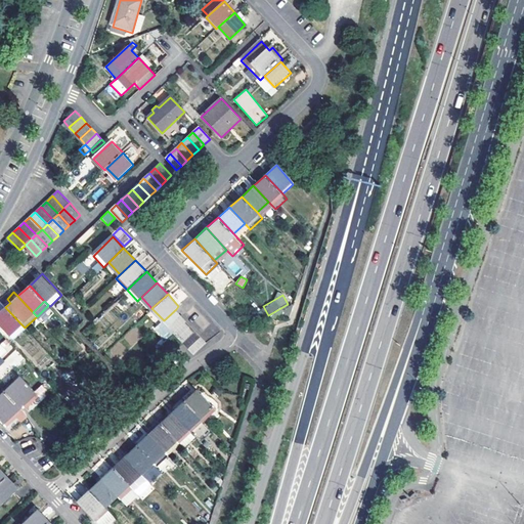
[(20,323),(5,307),(0,312),(0,324),(9,334),(20,323)]
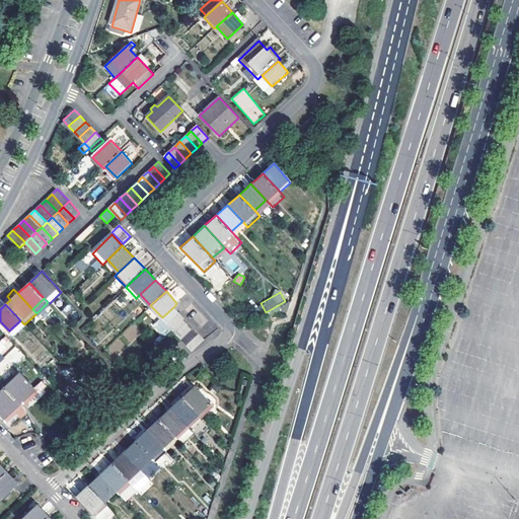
[(162,317),(167,323),(179,311),(174,306),(162,317)]
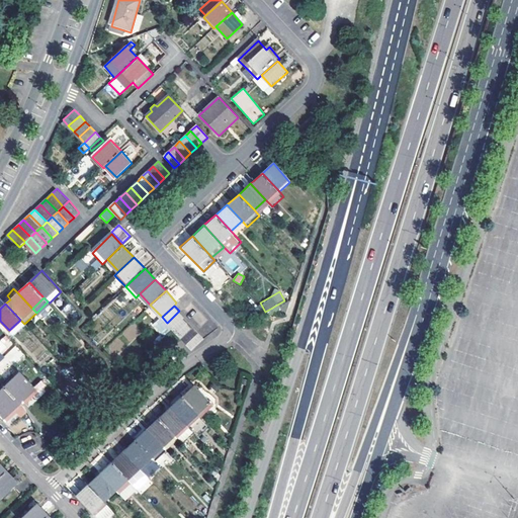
[(172,328),(184,317),(179,311),(167,323),(172,328)]
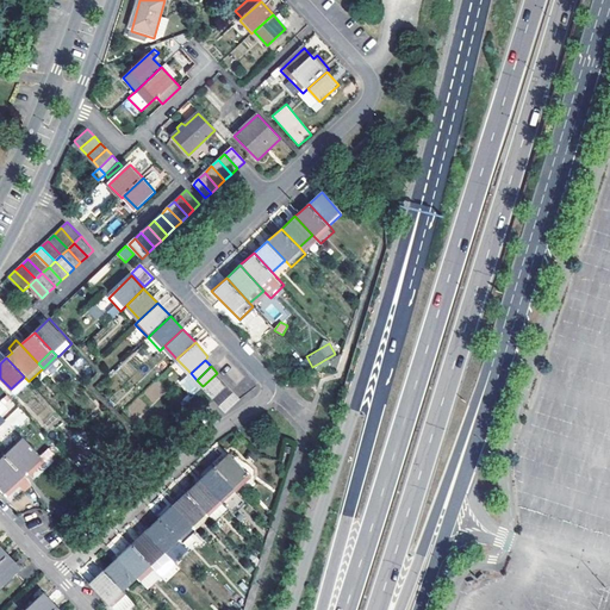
[(203,386),(209,393),(223,379),(217,373),(203,386)]
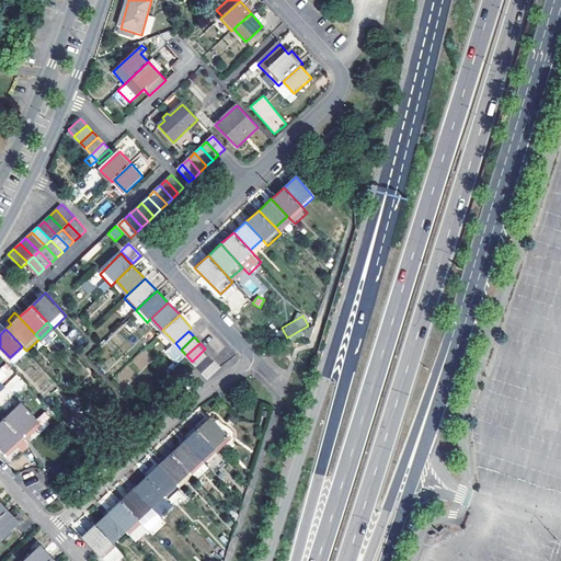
[(198,367),(212,355),(205,348),(192,362),(198,367)]
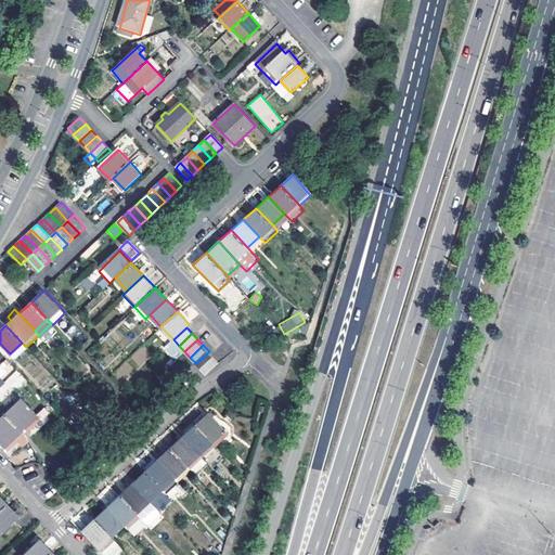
[(196,363),(202,369),(215,357),(209,351),(196,363)]
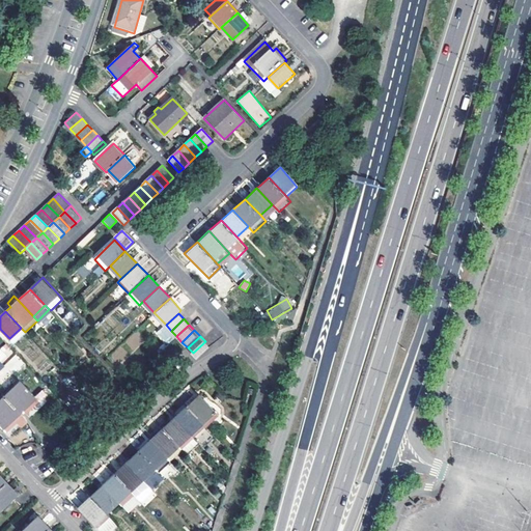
[(205,341),(193,353),(197,358),(210,346),(205,341)]
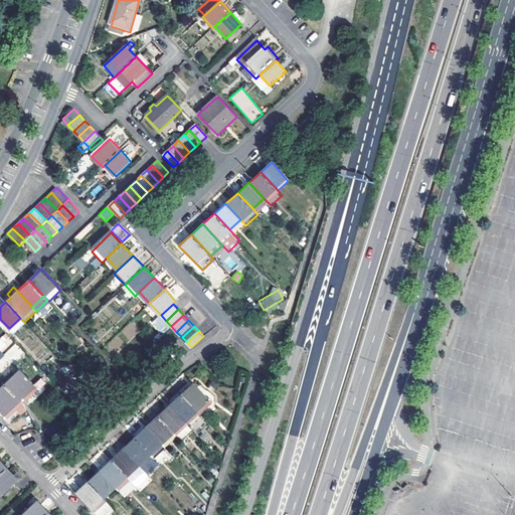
[(74,367),(69,362),(65,365),(70,371),(74,367)]
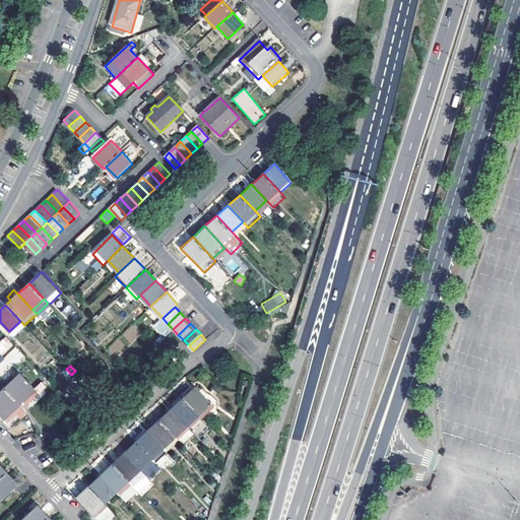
[(229,371),(224,380),(235,383),(238,374),(229,371)]
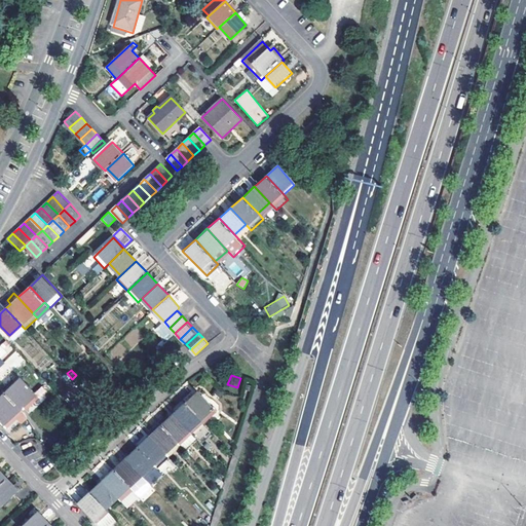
[(21,377),(0,396),(0,421),(6,427),(15,418),(21,422),(26,417),(21,411),(37,396),(21,377)]
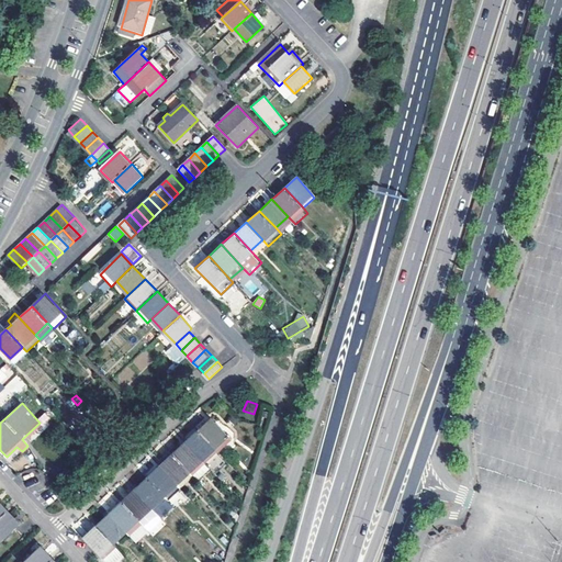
[(204,417),(194,427),(217,451),(231,440),(211,418),(208,420),(204,417)]
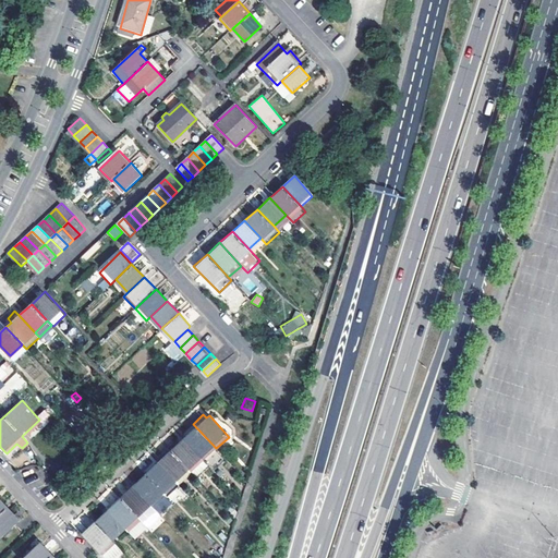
[(184,439),(204,460),(216,448),(193,424),(183,433),(187,436),(184,439)]
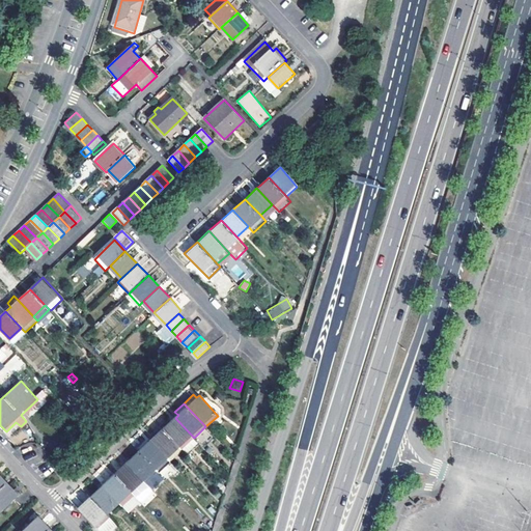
[(175,418),(163,429),(182,449),(194,438),(175,418)]
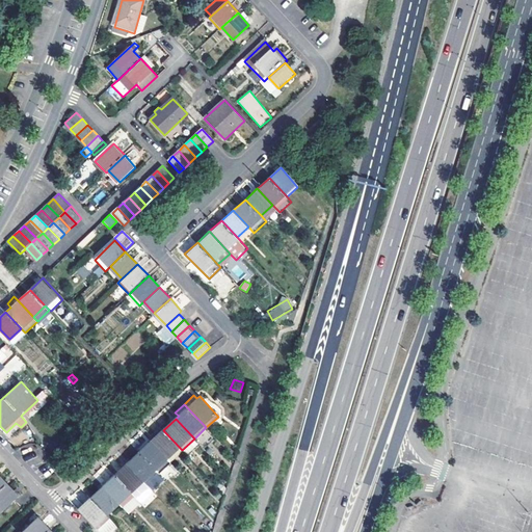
[(149,440),(151,442),(163,430),(161,428),(149,440)]
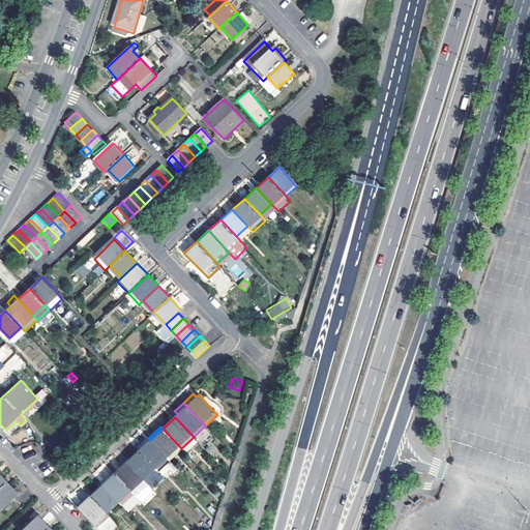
[(150,440),(169,460),(181,448),(163,429),(150,440)]
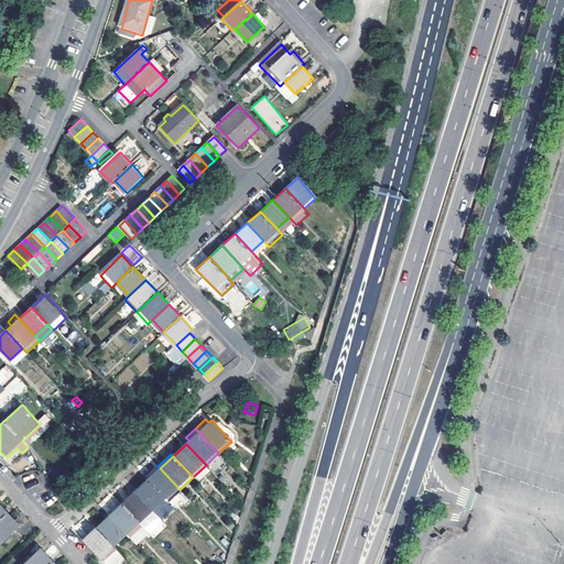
[(147,480),(166,501),(180,489),(160,468),(158,466),(154,469),(156,472),(147,480)]
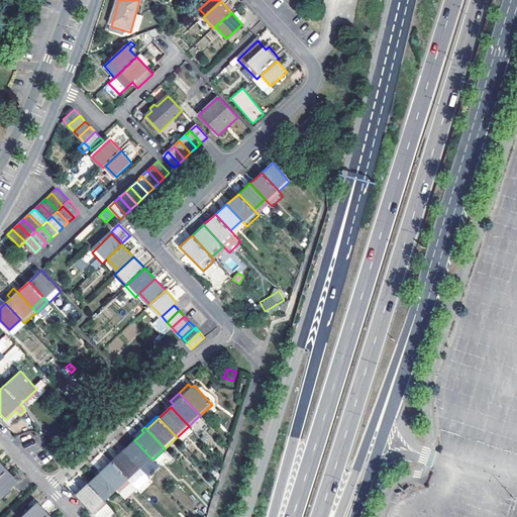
[(123,451),(140,471),(152,459),(134,440),(125,449),(123,451)]
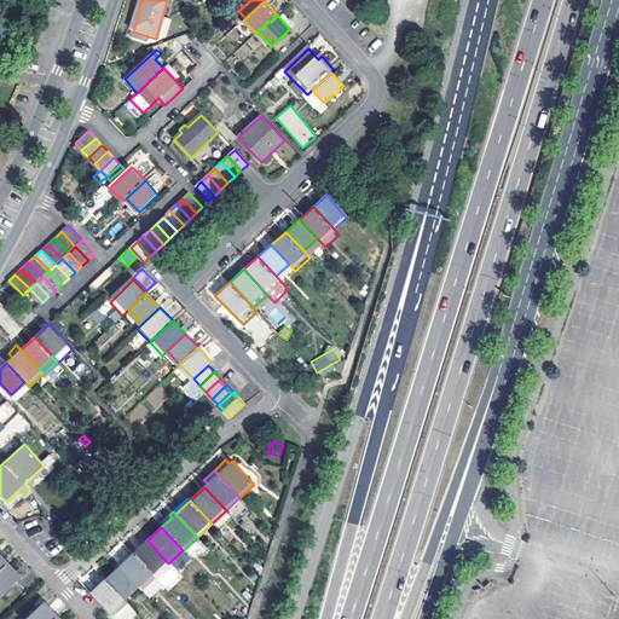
[(145,543),(133,554),(155,577),(168,563),(148,541),(145,543)]
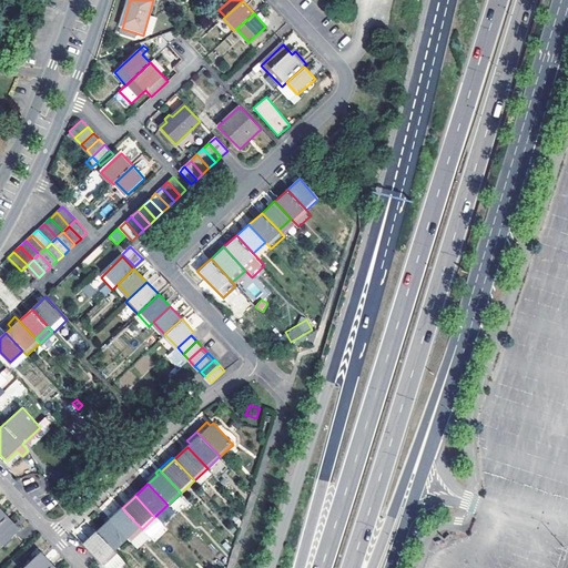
[(110,520),(127,538),(129,541),(142,529),(122,508),(110,520)]
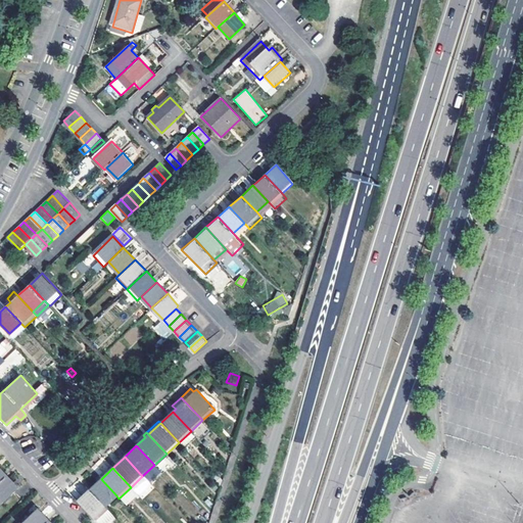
[(0,504),(17,487),(6,475),(0,480),(0,504)]
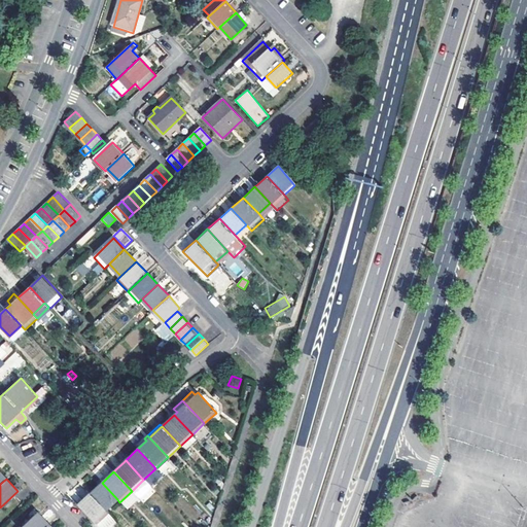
[(92,491),(90,493),(105,510),(117,499),(102,483),(92,491)]
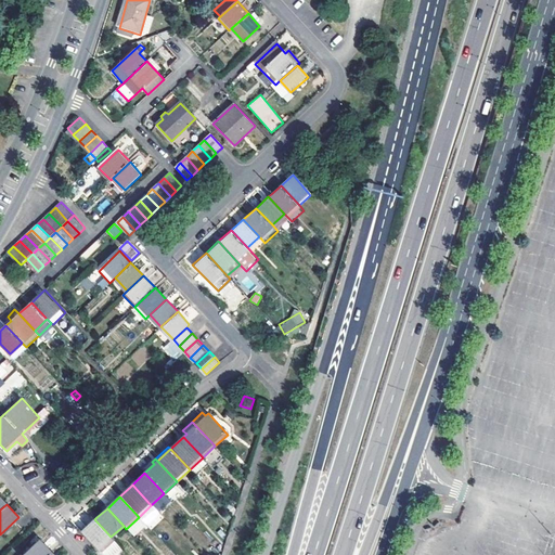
[(94,519),(82,531),(100,547),(101,546),(104,551),(115,541),(111,537),(94,519)]
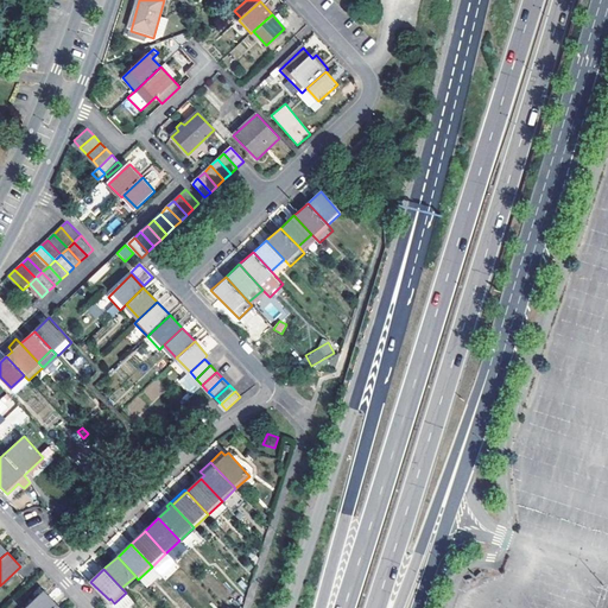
[(52,607),(56,606),(43,590),(23,607),(52,607)]
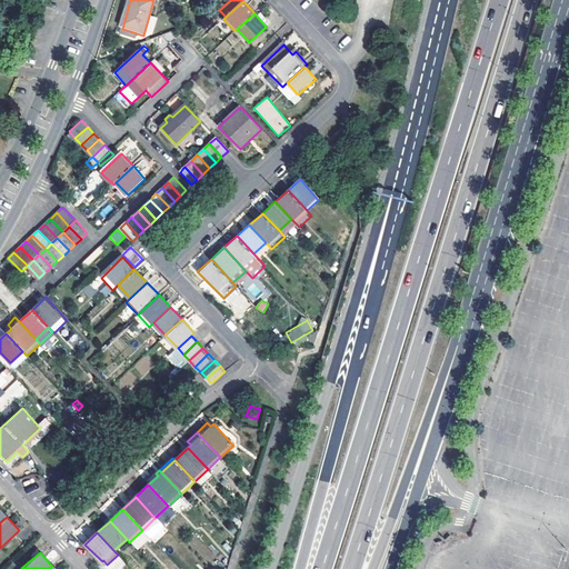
[(116,568),(123,561),(118,555),(107,565),(110,568),(116,568)]
